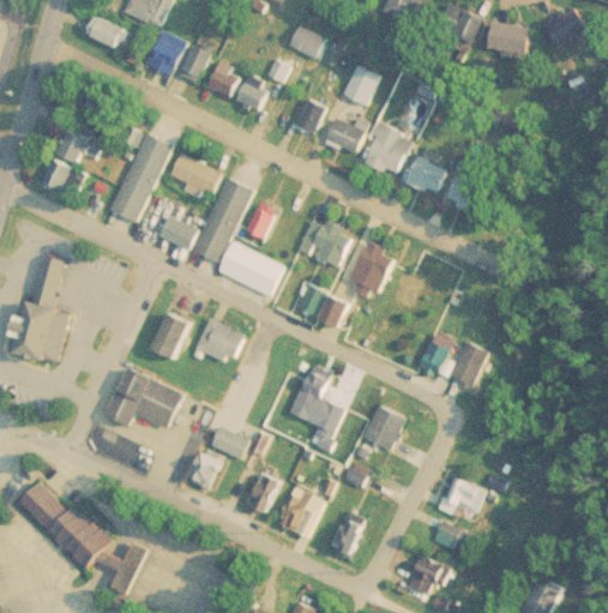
[(130,0),(125,13),(161,30),(174,1),(172,0),(130,0)]
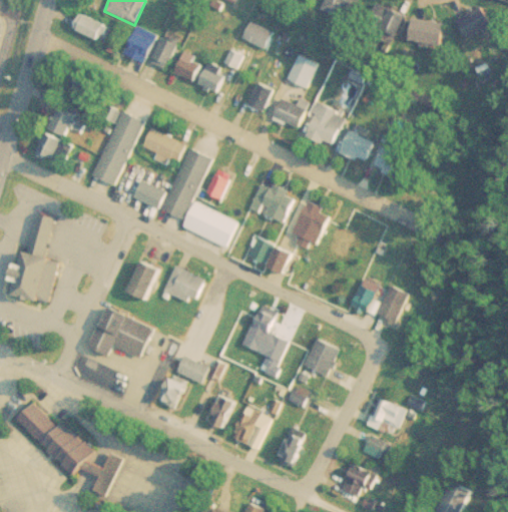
[(325,0),(321,10),(342,19),(346,10),(354,13),(359,0),(325,0)]
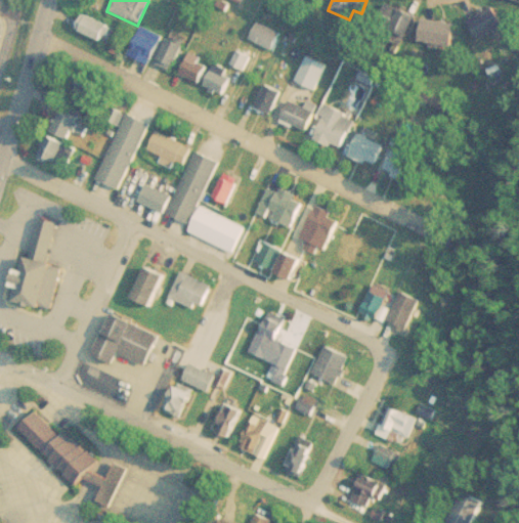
[(405,40),(414,13),(380,3),(372,31),(405,40)]
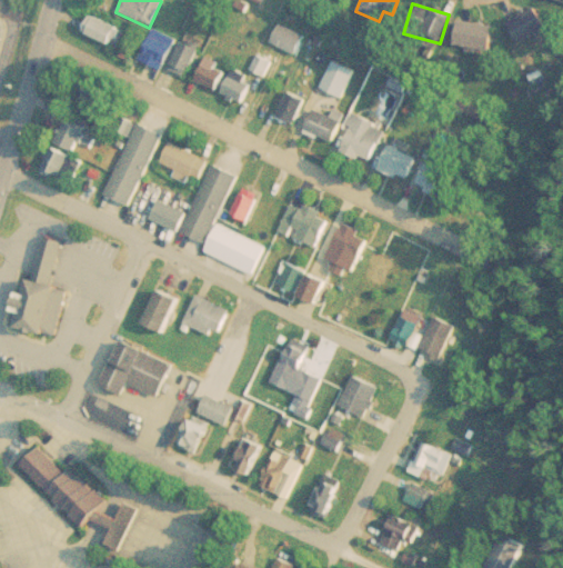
[(504,27),(519,47),(545,27),(531,8),(504,27)]
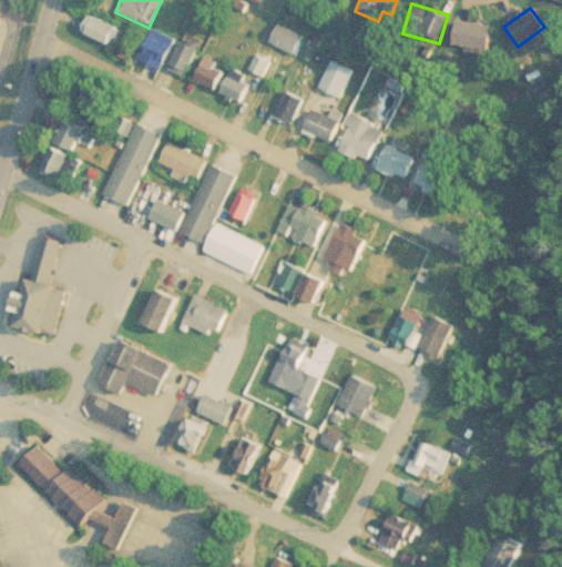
[(82,32),(110,46),(118,29),(91,16),(82,32)]
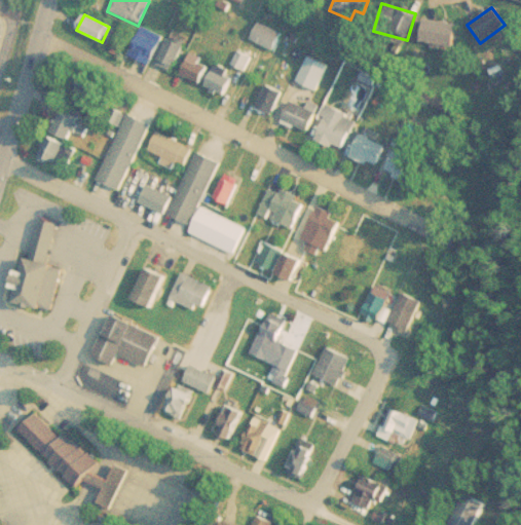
[(455,24),(422,21),(419,45),(452,49),(455,24)]
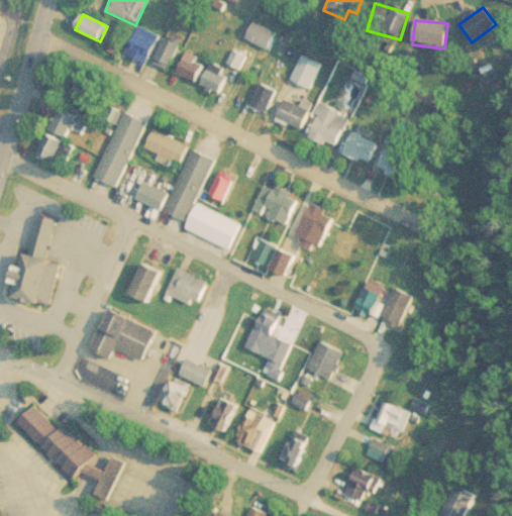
[(267,50),(276,34),(253,22),(244,37),(267,50)]
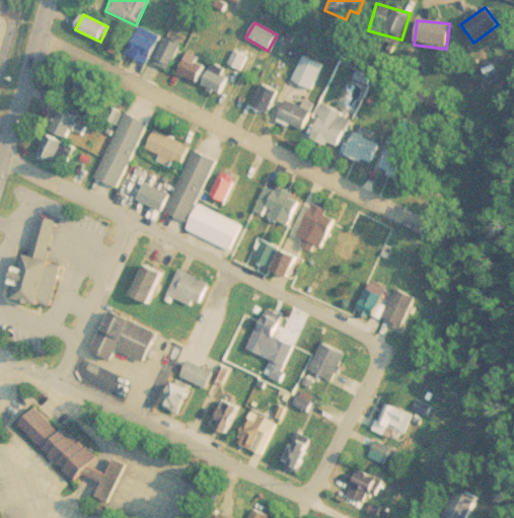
[(125,54),(145,64),(159,38),(139,26),(125,54)]
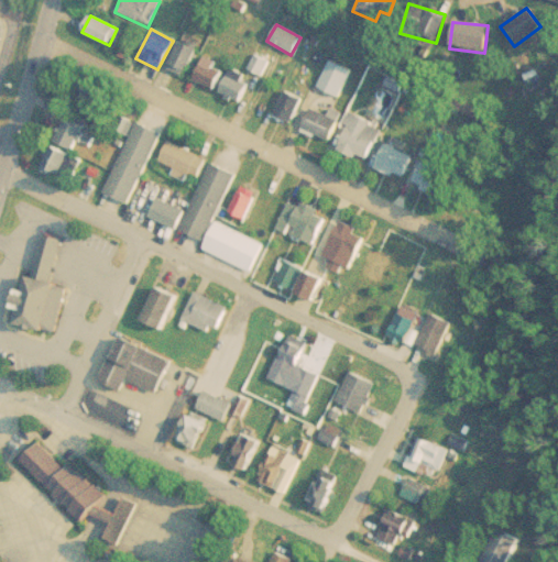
[(166,70),(183,77),(194,50),(177,43),(166,70)]
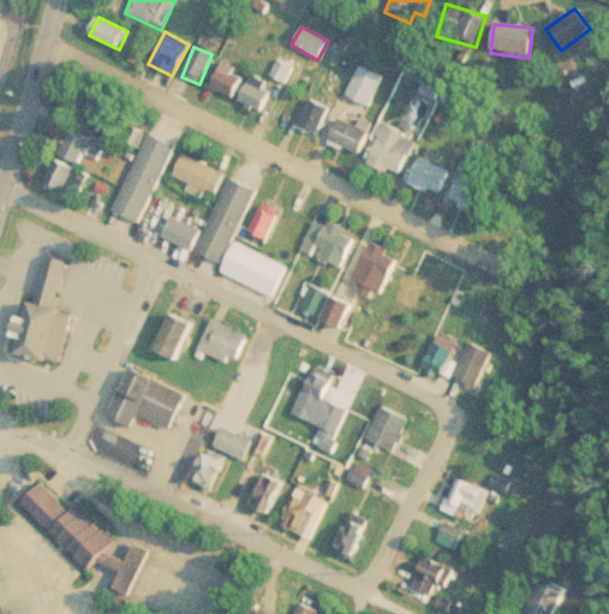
[(269,77),(285,83),(291,66),(275,60),(269,77)]
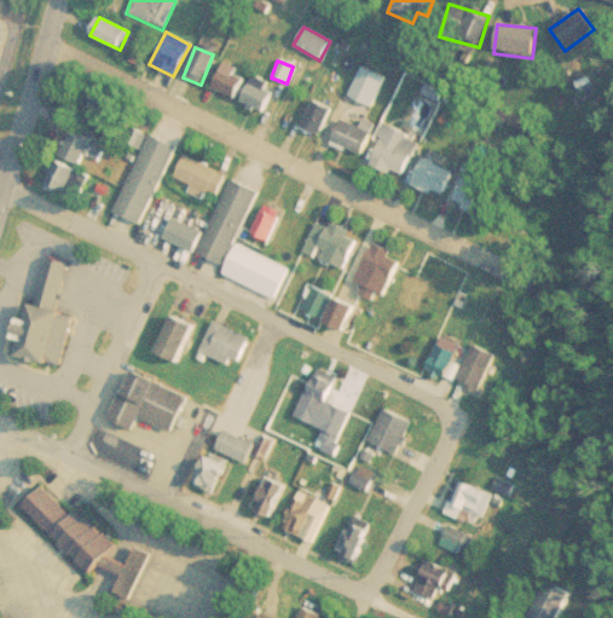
[(220,65),(210,88),(233,98),(243,75),(220,65)]
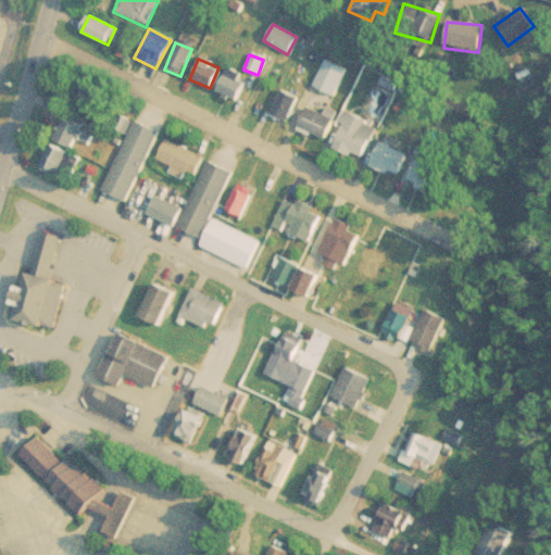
[(334,97),(347,70),(325,60),(312,87),(334,97)]
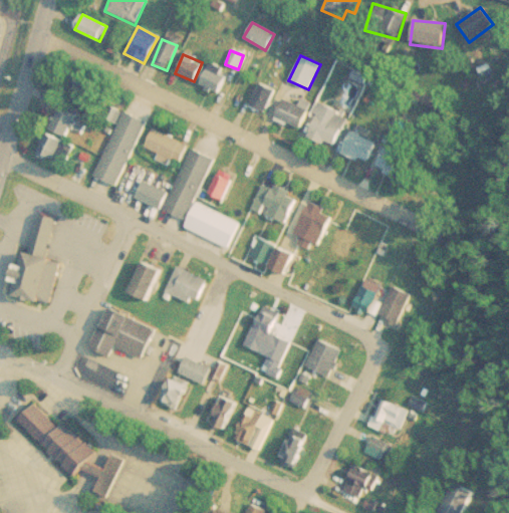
[(217,93),(227,71),(209,62),(199,83),(217,93)]
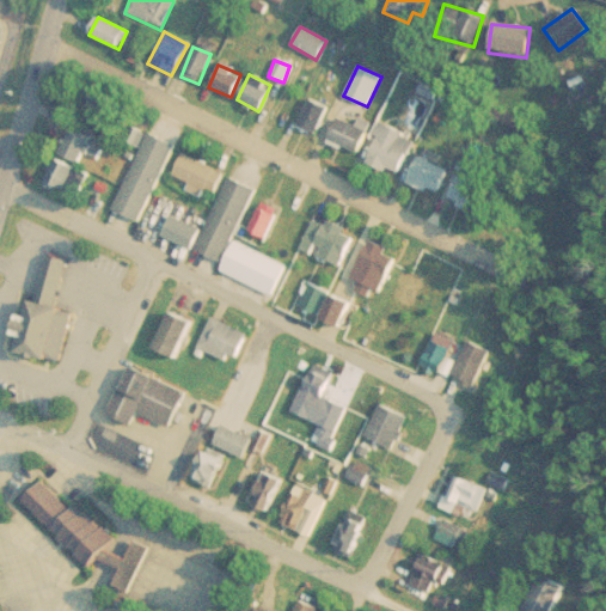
[(329,108),(308,98),(295,124),(314,135),(329,108)]
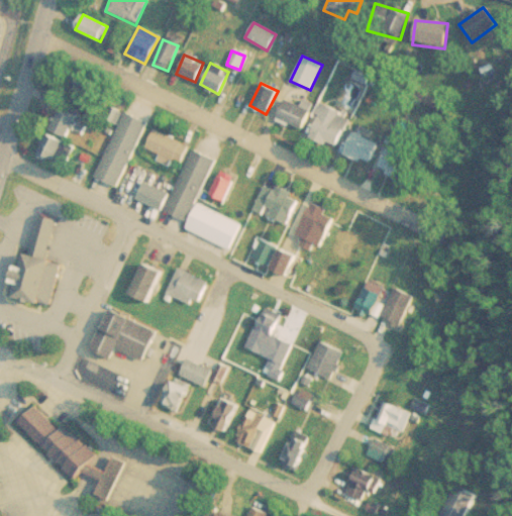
[(275,118),(300,130),(312,106),(303,101),(299,107),(285,100),(275,118)]
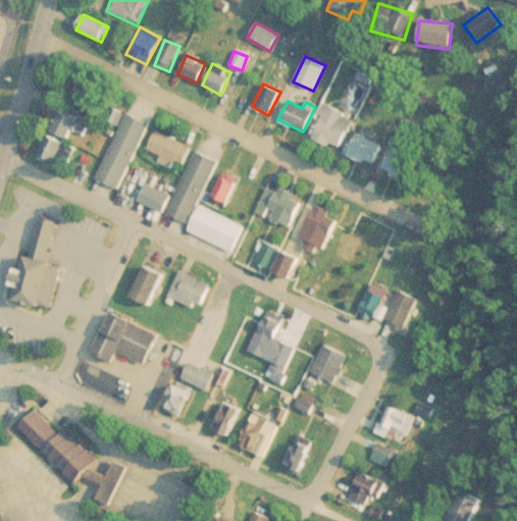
[(310,137),(338,151),(353,120),(325,106),(310,137)]
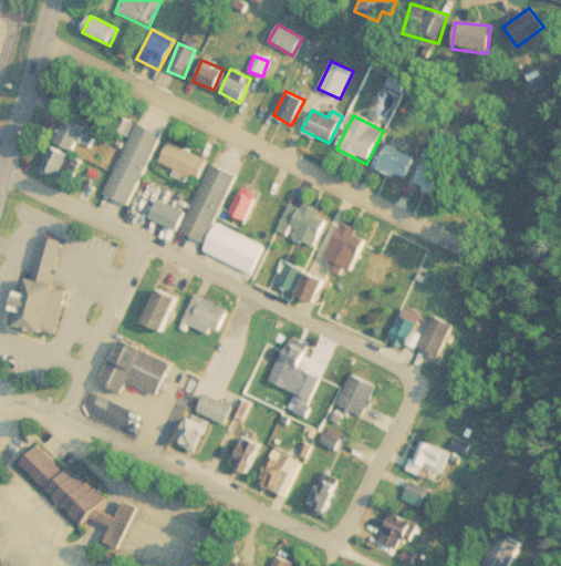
[(94,139),(65,121),(52,141),(72,153),(78,143),(87,150),(94,139)]
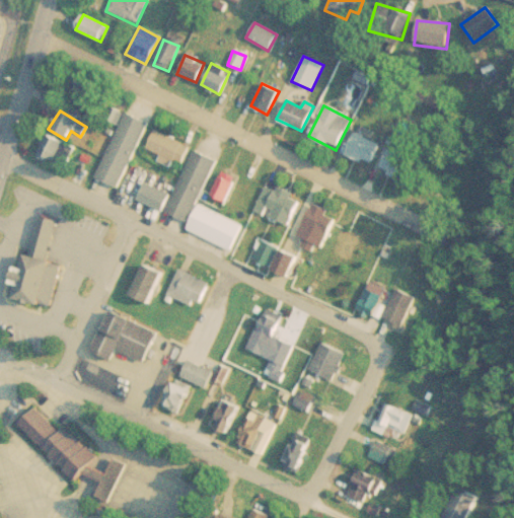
[(119,189),(146,123),(122,113),(95,179),(119,189)]
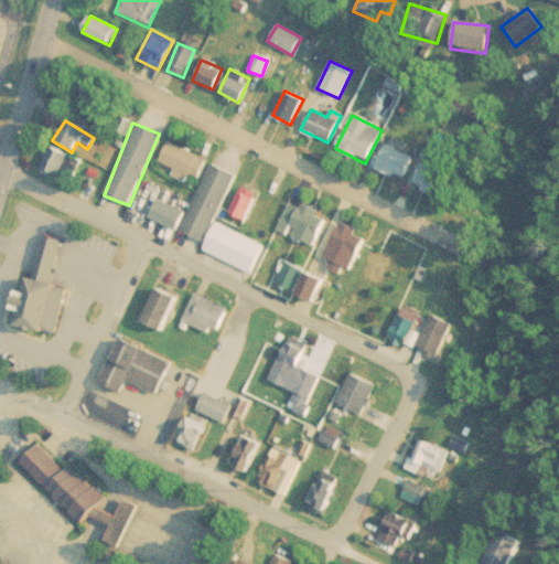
[(158,161),(196,180),(206,160),(168,141),(158,161)]
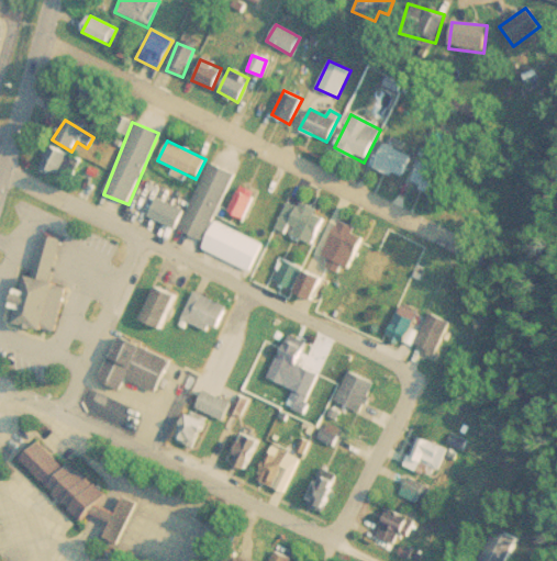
[(412,158),(386,143),(372,166),(399,180),(412,158)]
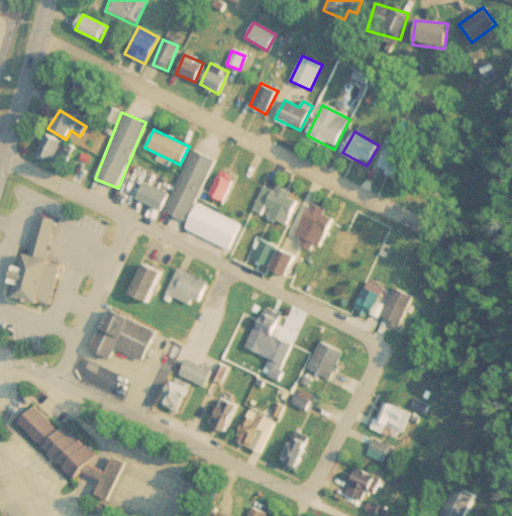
[(67,167),(75,146),(44,134),(36,155),(67,167)]
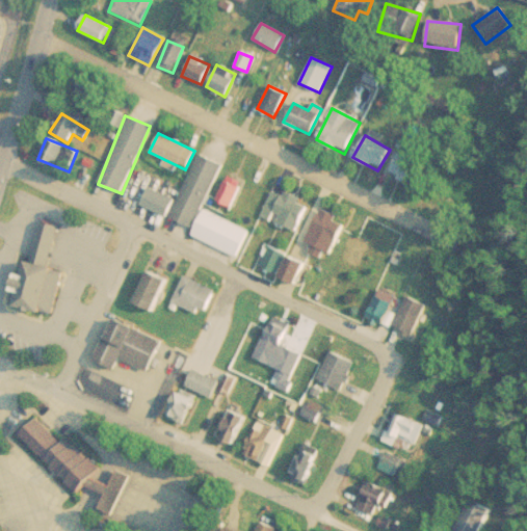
[(424,164),(394,151),(385,171),(414,185),(424,164)]
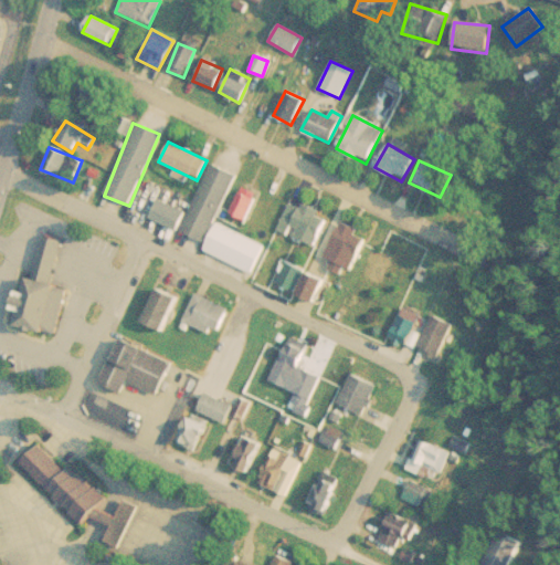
[(236,176),(211,164),(180,232),(204,243),(236,176)]
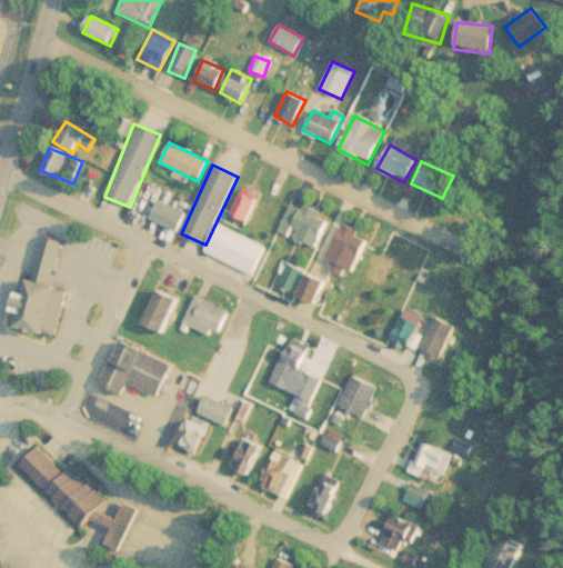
[(230,215),(248,222),(260,195),(242,187),(230,215)]
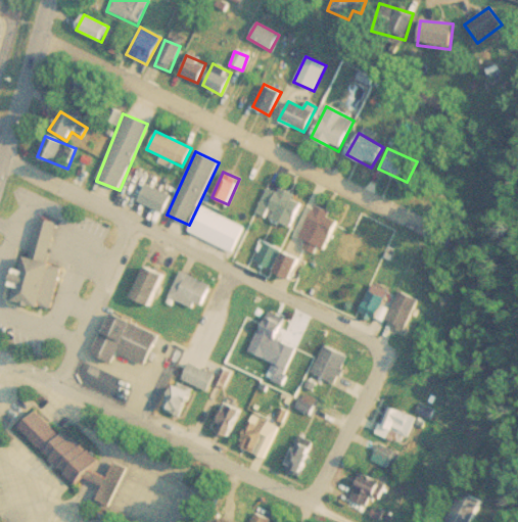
[(137,201),(162,214),(171,196),(145,185),(137,201)]
